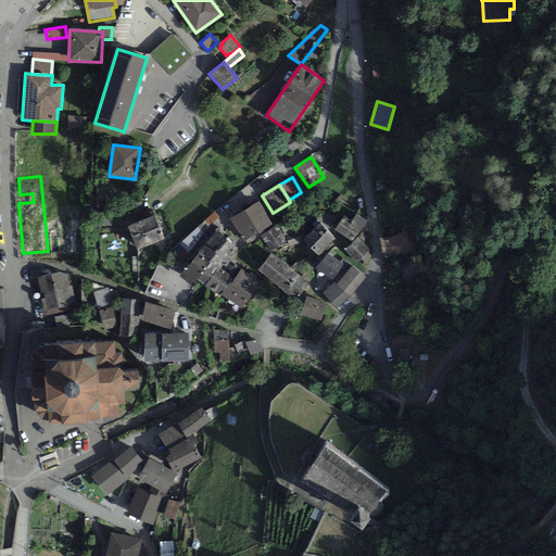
[(260,202),(230,219),(243,242),(273,225),(260,202)]
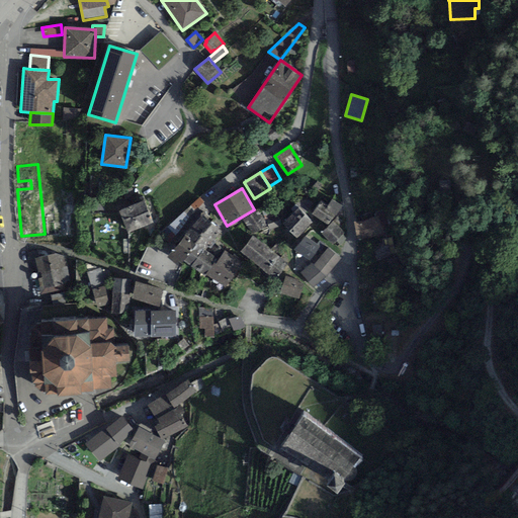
[(75,214),(76,192),(62,191),(61,213),(75,214)]
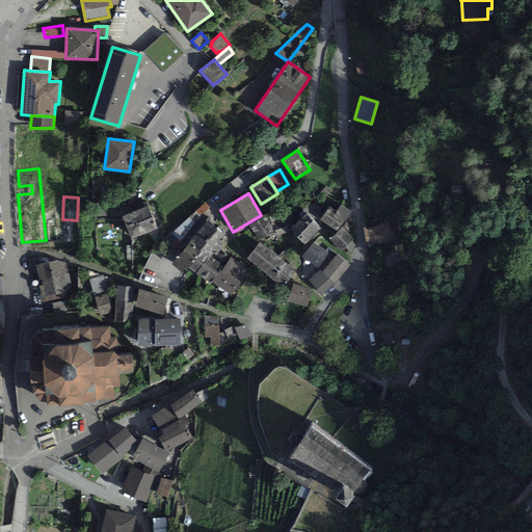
[(351,212),(342,205),(337,213),(329,208),(320,219),(338,232),(351,212)]
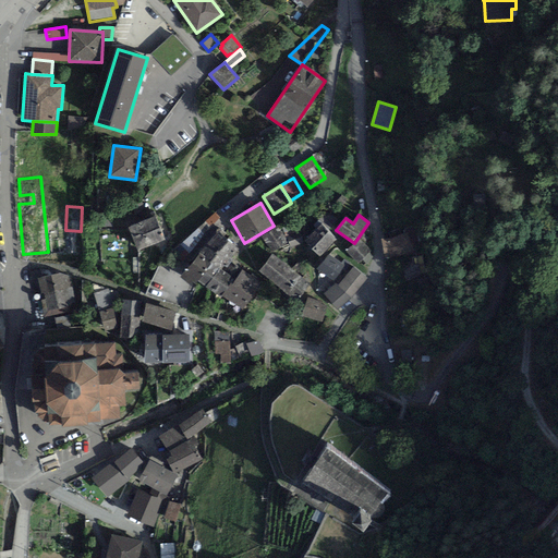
[(155,216),(128,227),(137,251),(165,240),(155,216)]
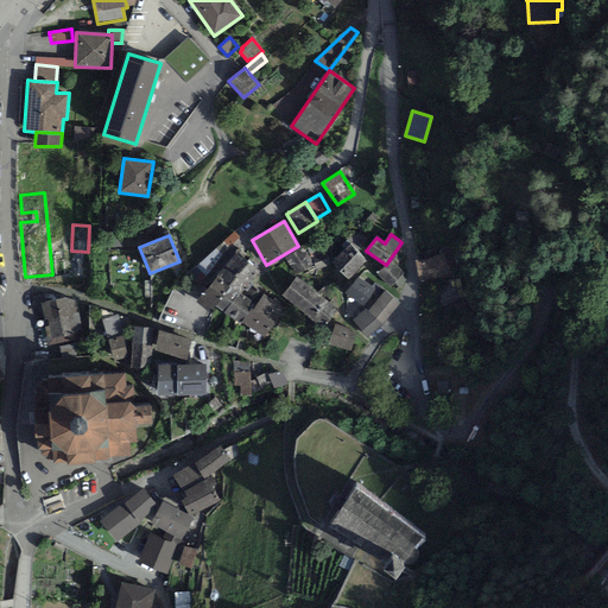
[(352,244),(333,264),(349,280),(366,261),(352,244)]
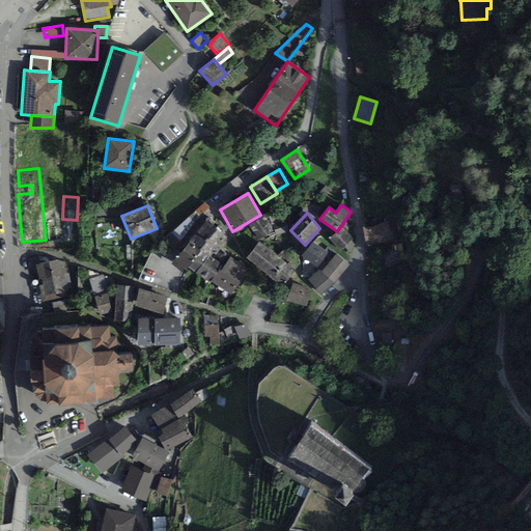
[(264,216),(248,225),(257,241),(274,231),(264,216)]
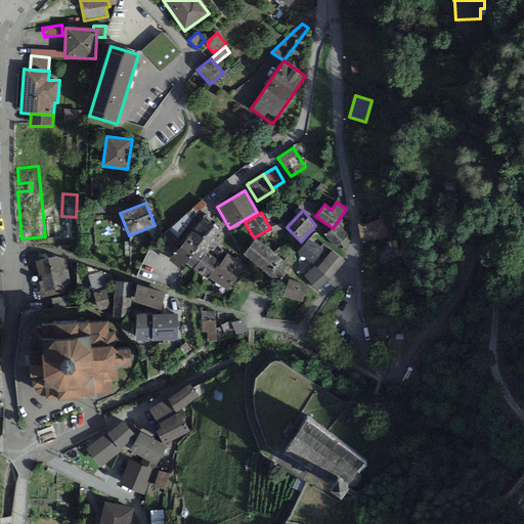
[(281,214),(267,218),(272,232),(286,228),(281,214)]
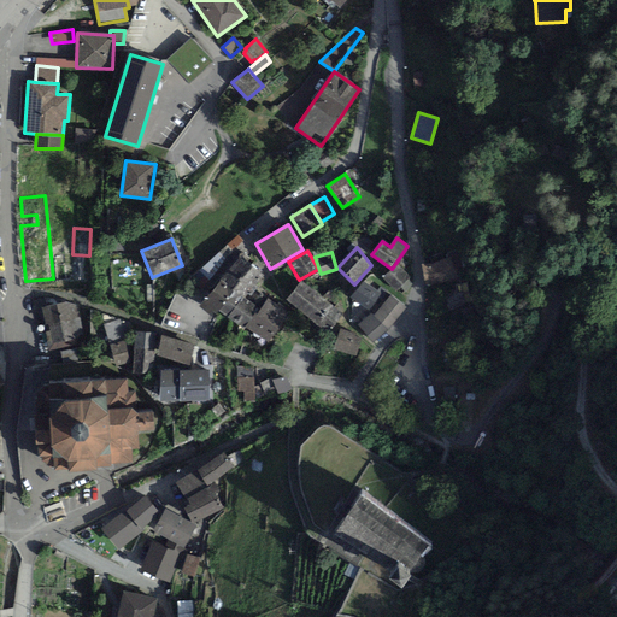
[(450,256),(419,263),(425,286),(456,277),(450,256)]
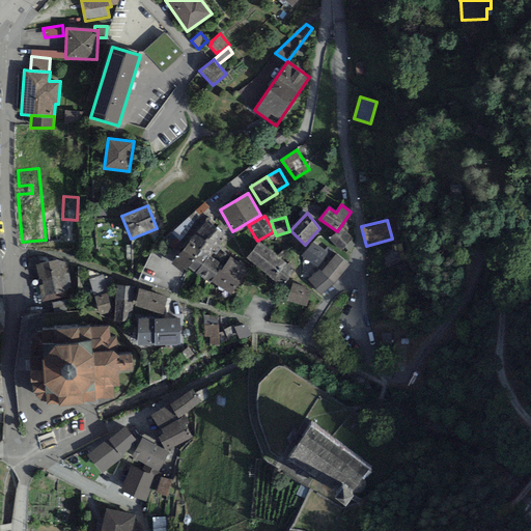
[(226,238),(205,221),(198,231),(218,248),(220,246),(226,238)]
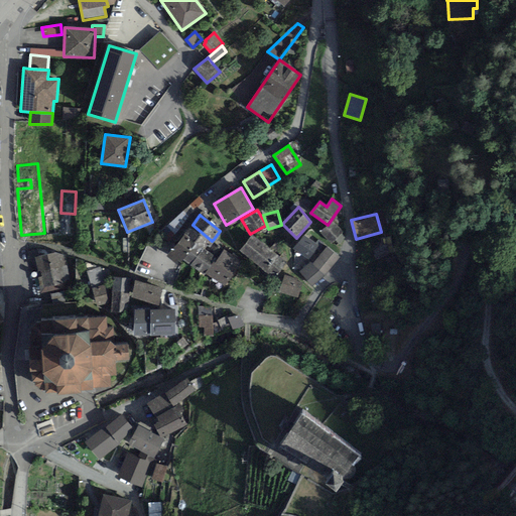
[(57,237),(74,236),(73,218),(55,219),(57,237)]
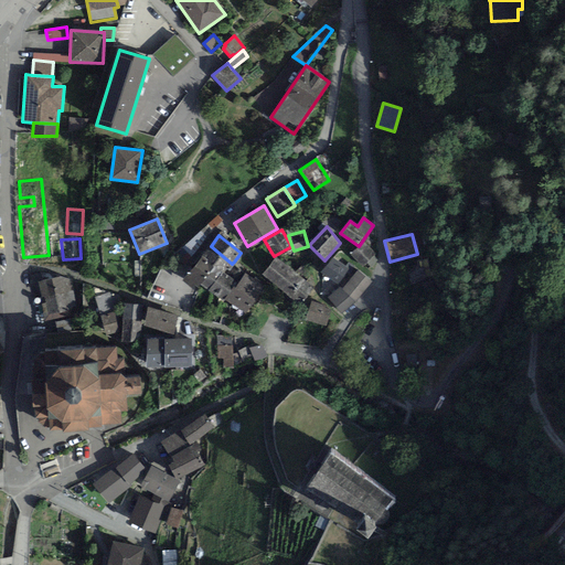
[(363,267),(366,263),(371,268),(379,260),(374,256),(375,255),(363,242),(350,254),(363,267)]
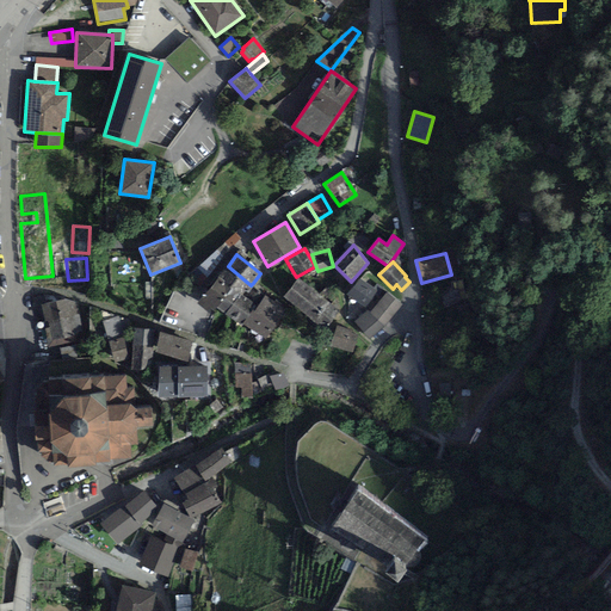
[(255,287),(253,283),(251,285),(228,266),(218,277),(241,292),(246,296),(255,287)]
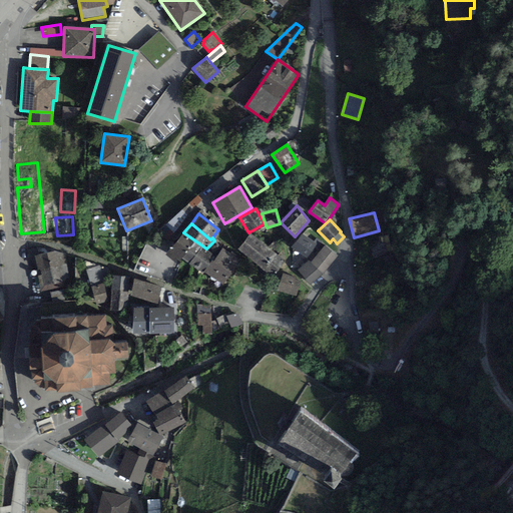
[(195,254),(202,245),(183,232),(176,242),(195,254)]
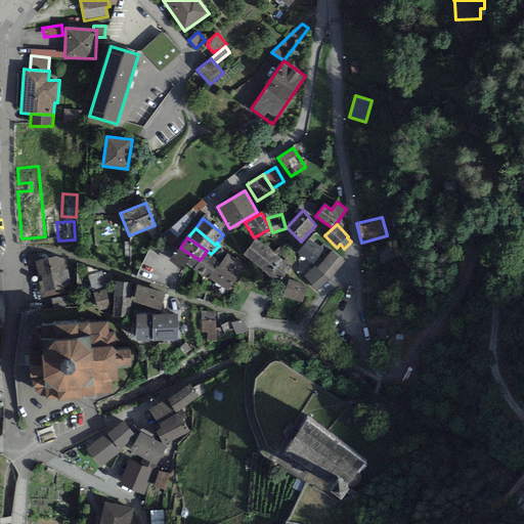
[(291,266),(256,238),(243,254),(278,282),(291,266)]
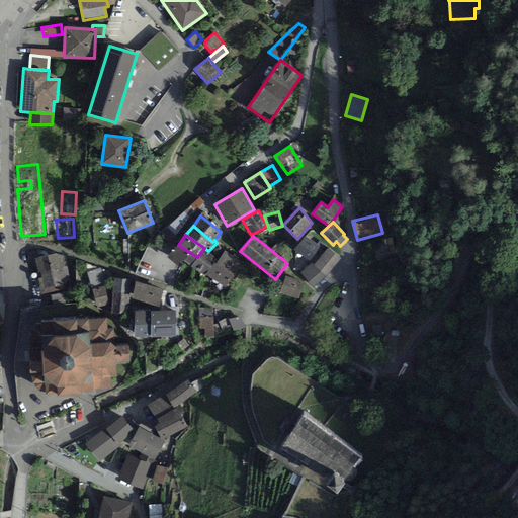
[(321,248),(305,237),(294,250),(311,261),(321,248)]
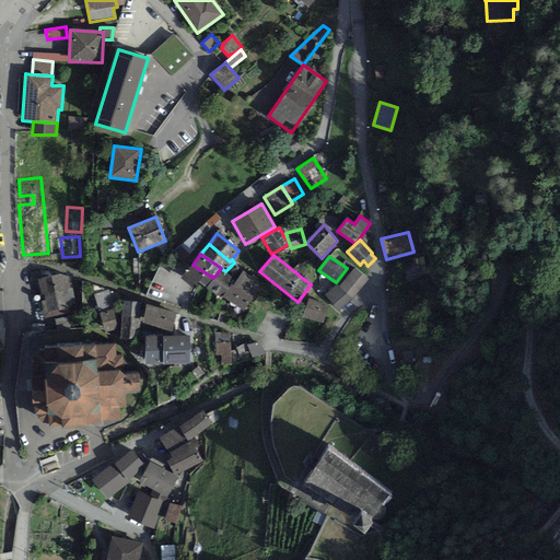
[(419,264),(404,268),(407,281),(423,277),(419,264)]
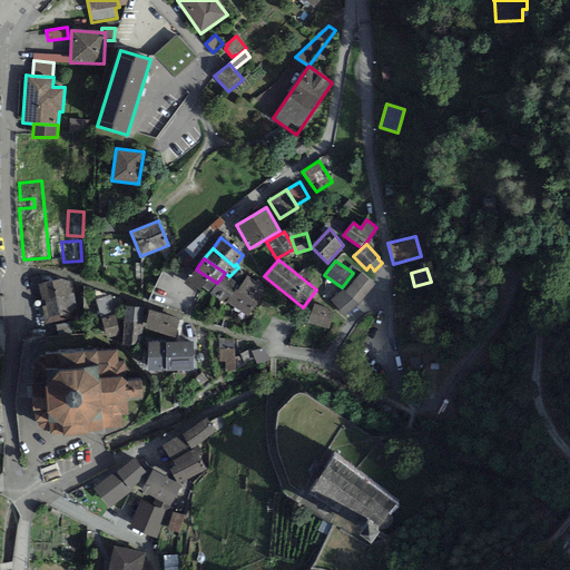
[(209,293),(217,283),(196,269),(184,284),(198,293),(202,287),(209,293)]
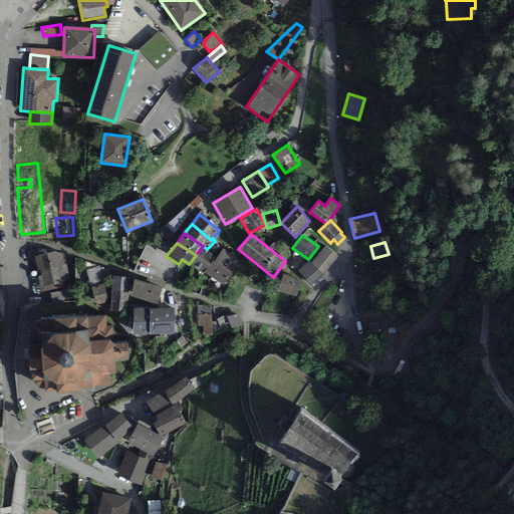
[(212,260),(216,255),(207,249),(203,246),(196,255),(189,264),(203,274),(204,272),(212,260)]
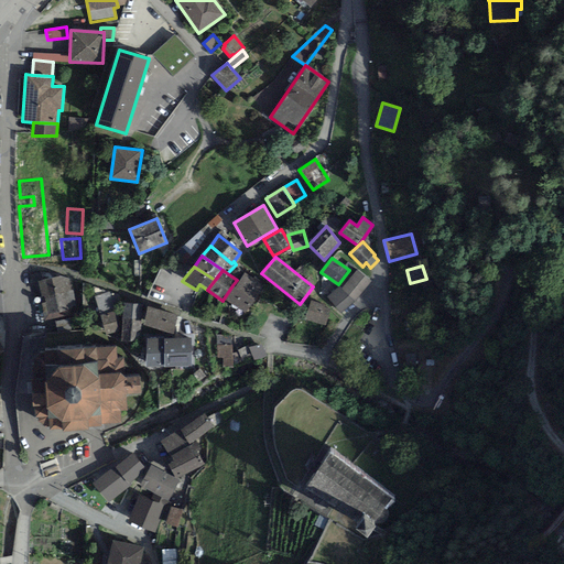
[(338,286),(327,299),(344,314),(371,281),(358,270),(342,289),(338,286)]
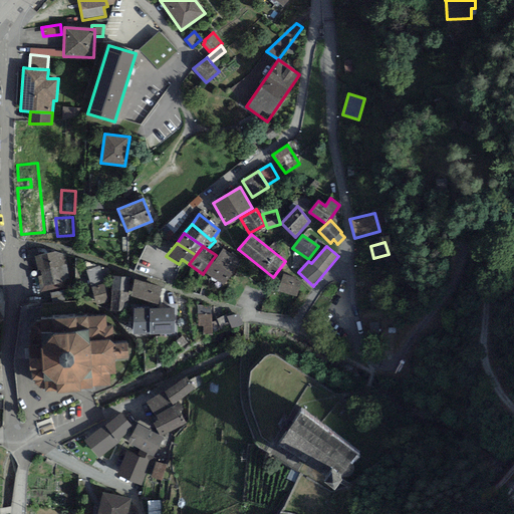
[(223,249),(214,261),(232,273),(233,274),(242,261),(223,249)]
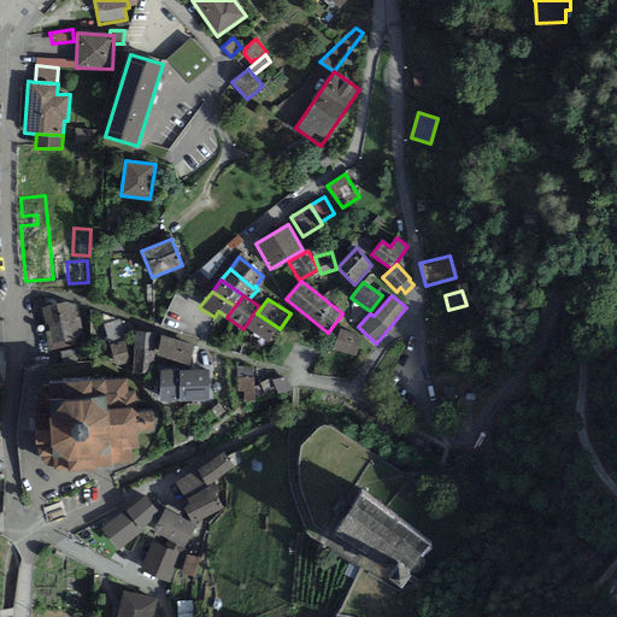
[(80,319),(76,301),(41,309),(46,327),(80,319)]
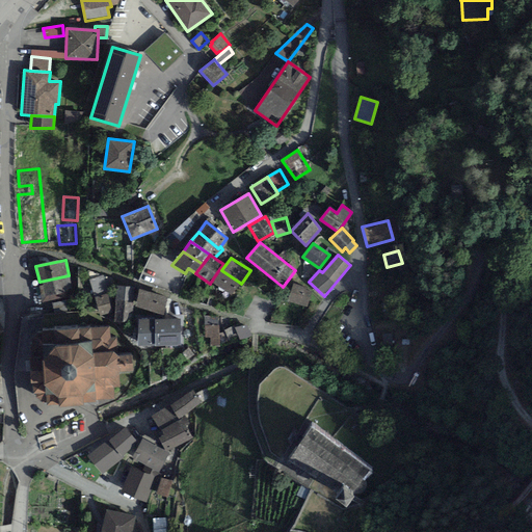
[(232,295),(240,283),(221,270),(219,269),(211,282),(232,295)]
